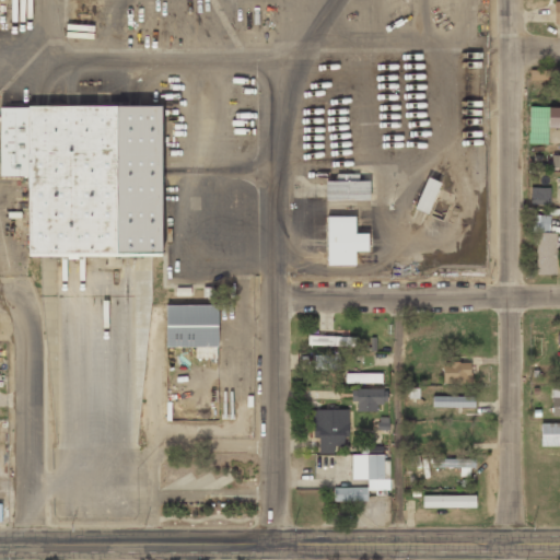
[(548,70),(529,69),(529,79),(548,80),(548,70)]
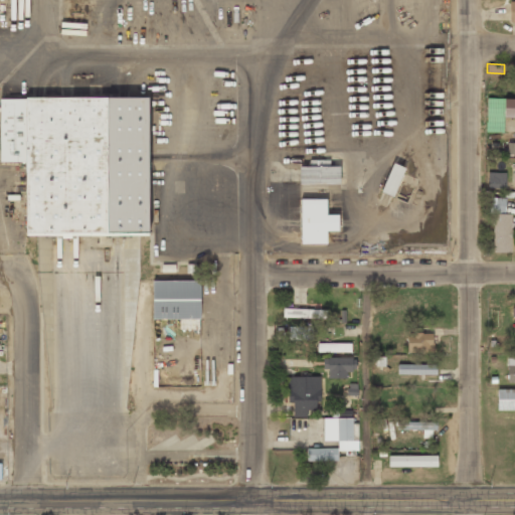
[(0,99),(0,161),(25,161),(25,235),(61,235),(61,238),(72,238),(72,235),(148,235),(148,98),(26,98),(26,99),(0,99)]
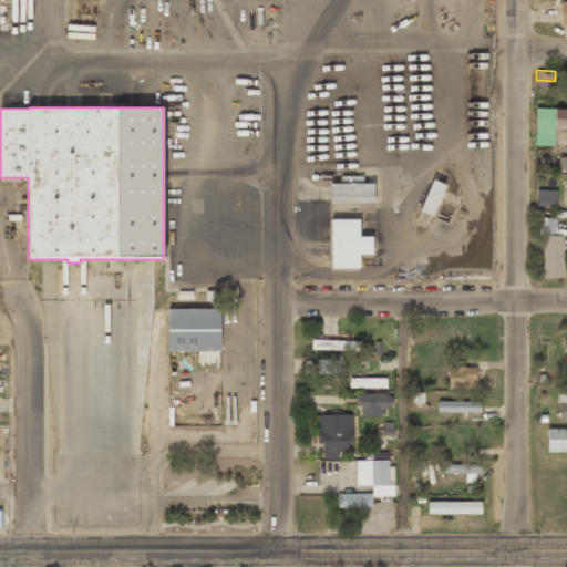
[(566,129),(566,109),(555,109),(554,129),(566,129)]
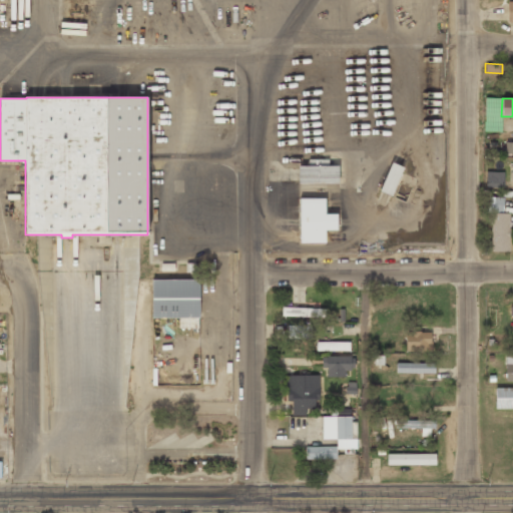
[(391,161),(379,190),(391,195),(403,166),(391,161)]
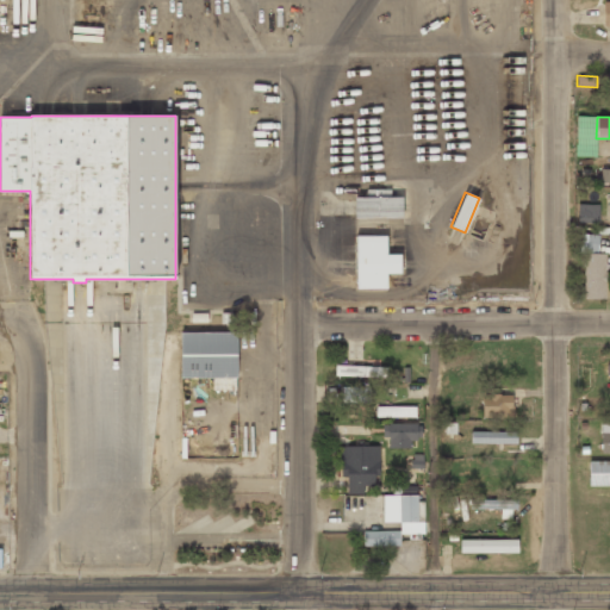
[(354,197),(354,217),(402,217),(402,197),(354,197)]
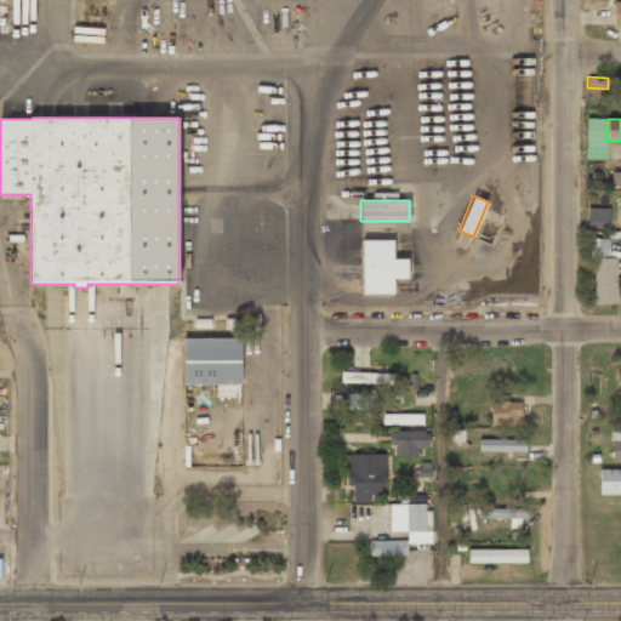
[(609,227),(610,208),(588,208),(588,227),(609,227)]
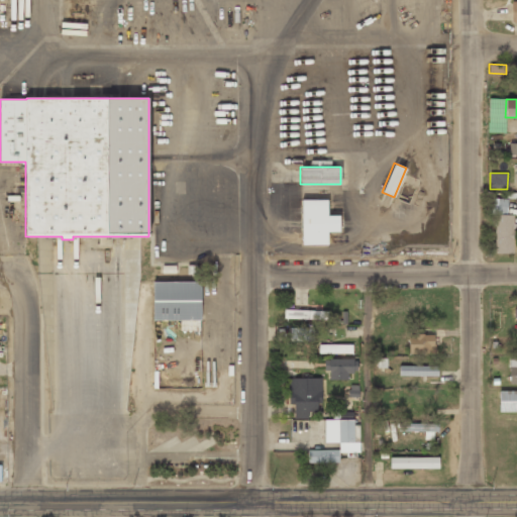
[(302,199),(302,244),(327,244),(327,231),(339,231),(339,215),(327,215),(327,199),(302,199)]
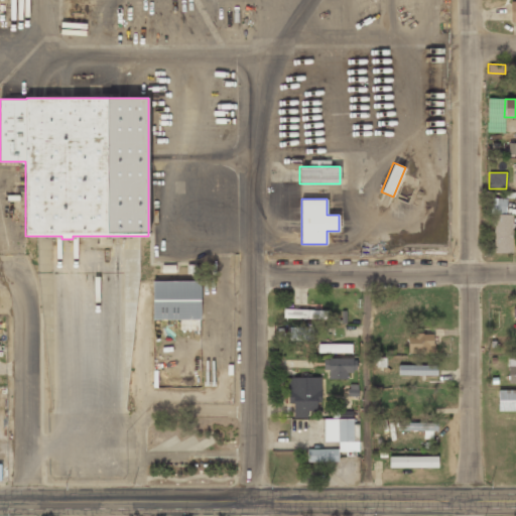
[(512,253),(513,215),(495,214),(494,252),(512,253)]
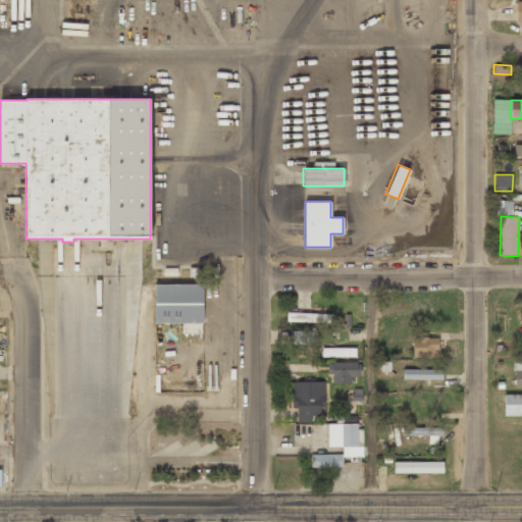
[(154,283),(154,322),(203,322),(203,283),(154,283)]
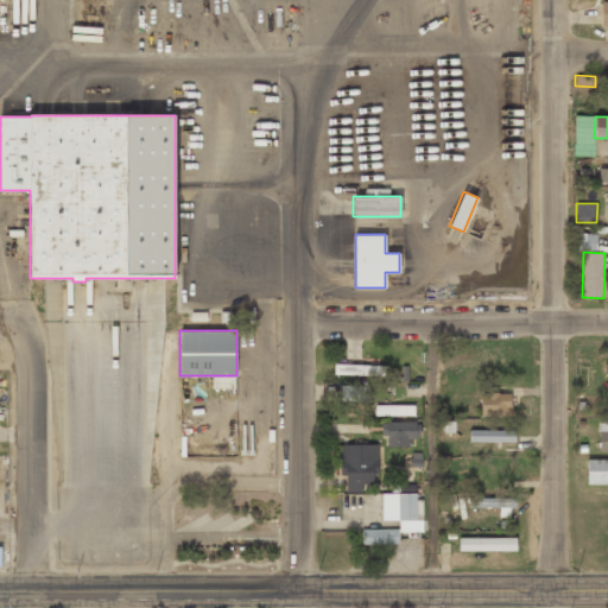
[(386,366),(334,363),(334,374),(386,377),(386,366)]
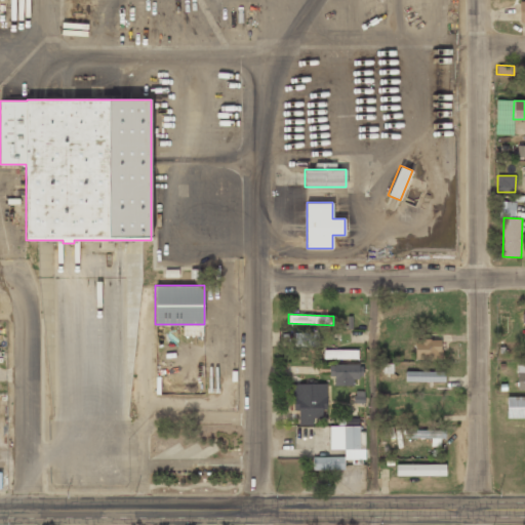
[(319,333),(294,332),(294,346),(319,347),(319,333)]
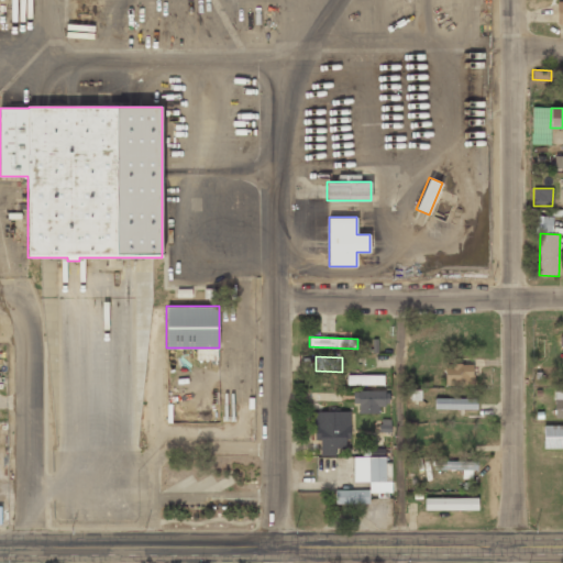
[(444,385),(473,386),(473,364),(445,363),(444,385)]
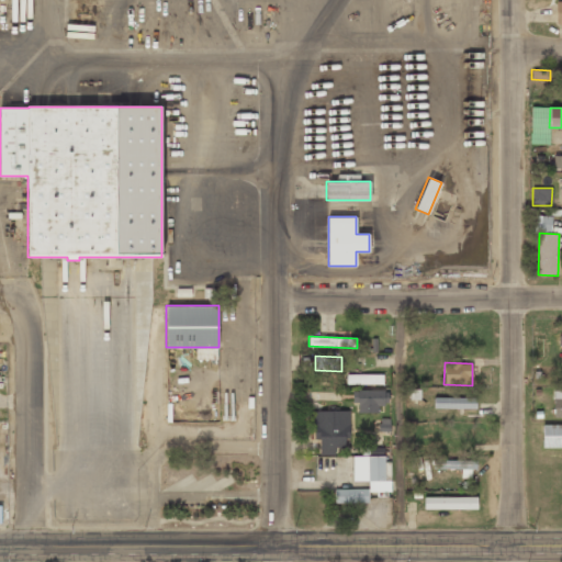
[(383,374),(347,374),(347,384),(383,384),(383,374)]
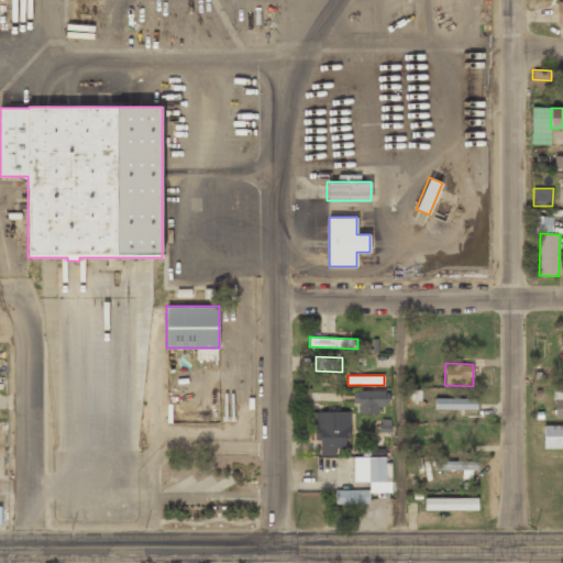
[(359,414),(378,414),(378,406),(389,405),(389,390),(353,390),(354,404),(359,404),(359,414)]
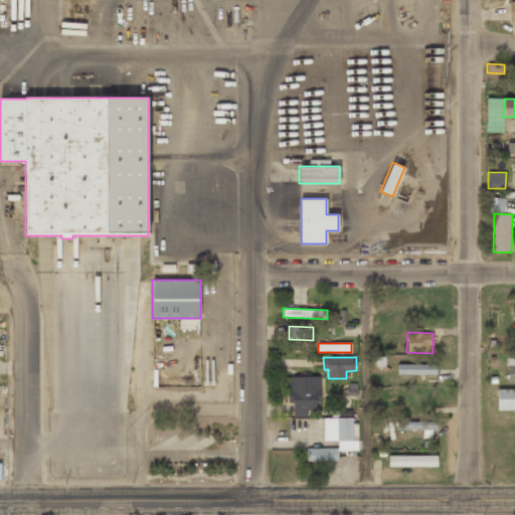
[(397,374),(437,375),(437,364),(398,363),(397,374)]
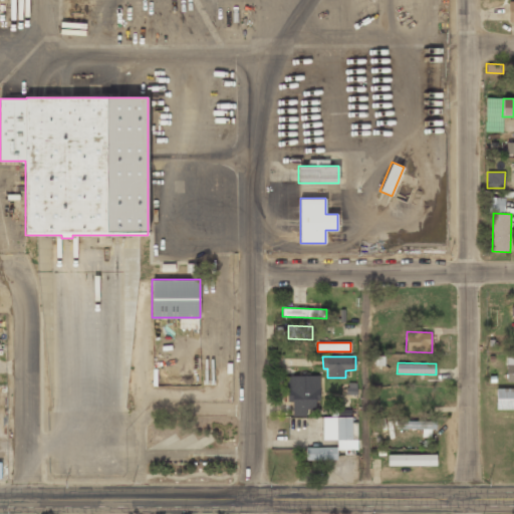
[(318,375),(286,375),(287,402),(292,402),(292,417),(307,416),(307,409),(319,408),(318,375)]
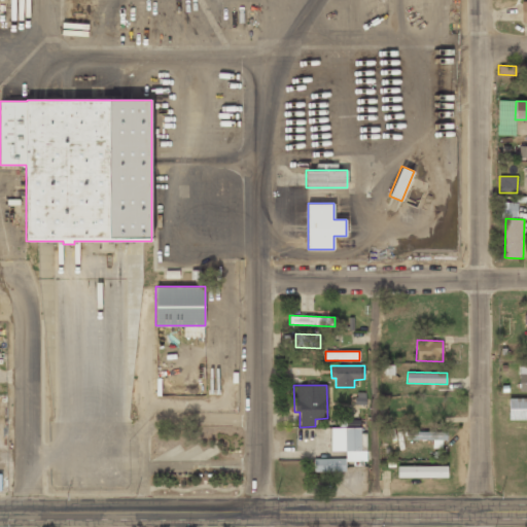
[(510,420),(526,419),(526,397),(508,398),(510,420)]
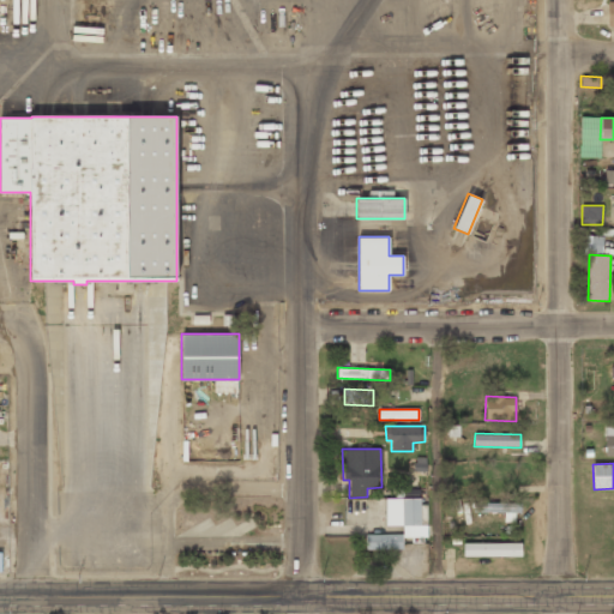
[(386,525),(403,525),(403,537),(427,536),(427,523),(426,523),(425,498),(385,499),(386,525)]
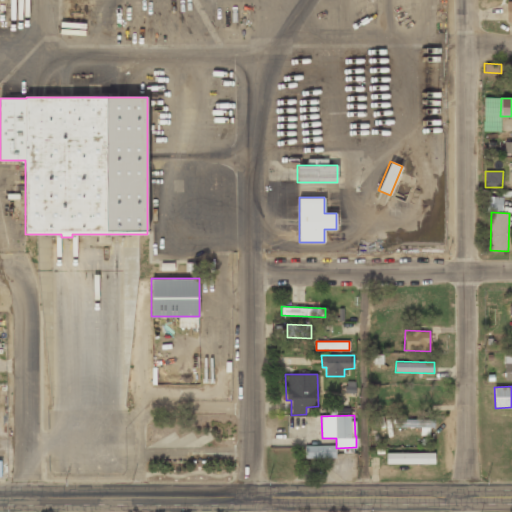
[(429,435),(429,427),(435,427),(434,418),(395,419),(395,427),(420,427),(421,435),(429,435)]
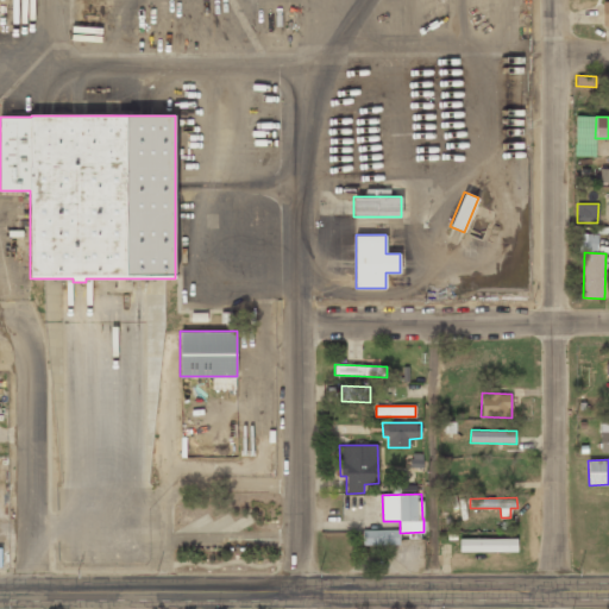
[(363,531),(363,545),(400,545),(400,529),(363,531)]
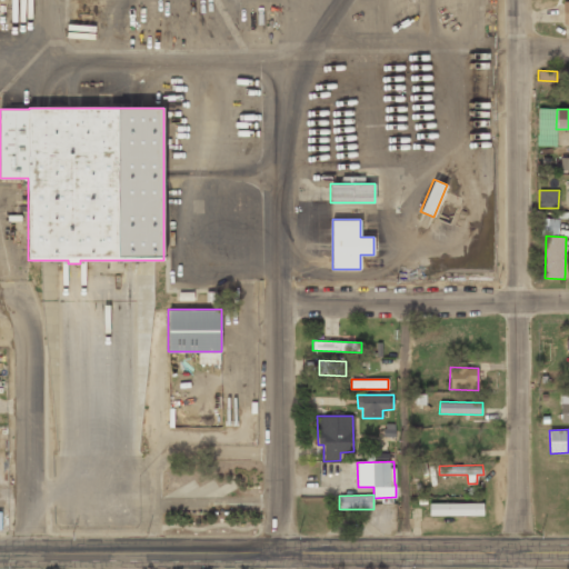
[(482,502),(430,503),(430,516),(483,515),(482,502)]
